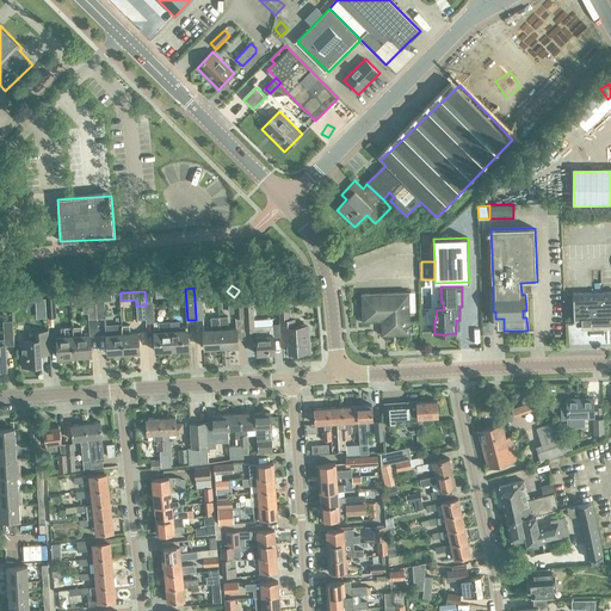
[(603,332),(603,328),(610,327),(610,326),(610,321),(610,320),(610,291),(574,294),(574,322),(581,322),(581,329),(591,328),(591,332),(603,332)]
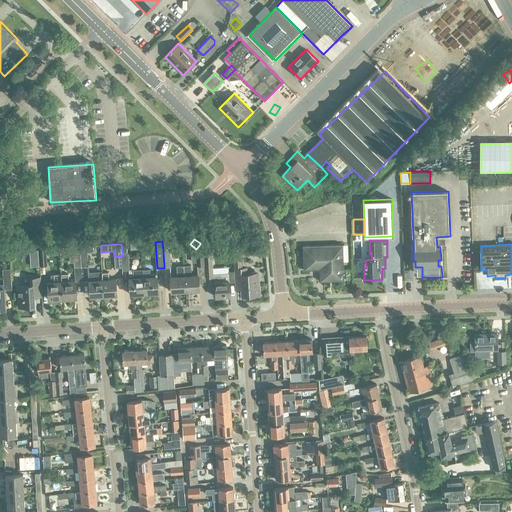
[(344,281),(343,245),(303,246),(304,270),(320,270),(320,282),(344,281)]
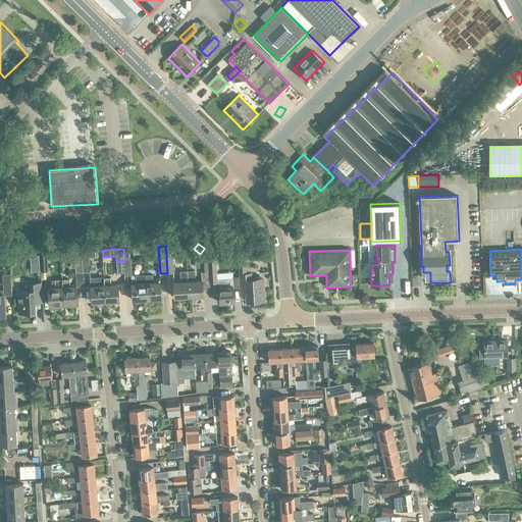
[(82,252),(83,258),(84,272),(91,272),(90,258),(96,257),(95,251),(82,252)]
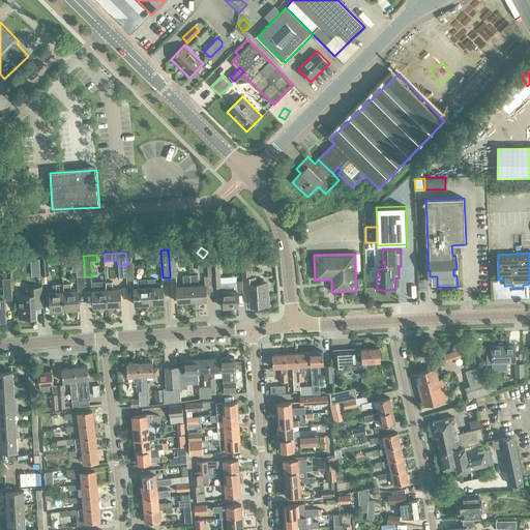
[(218,256),(211,257),(211,264),(212,274),(213,288),(221,288),(219,264),(218,256)]
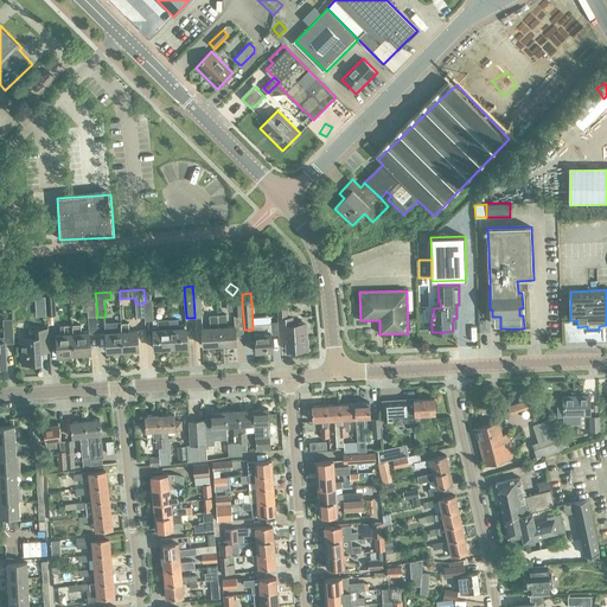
[(242,294),(232,295),(234,315),(235,315),(243,314),(242,302),(242,294)]
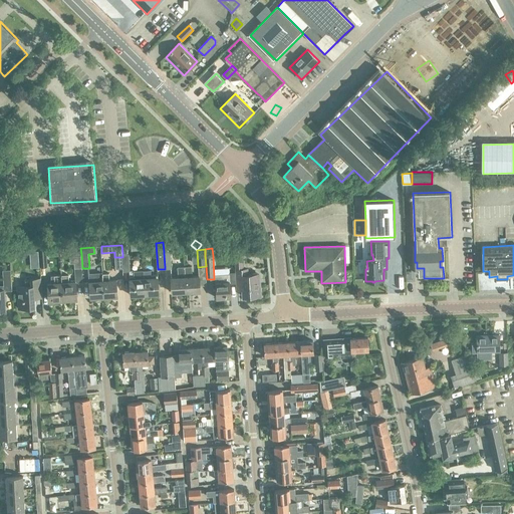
[(244,270),(243,249),(235,250),(236,284),(243,284),(243,297),(260,296),(259,275),(248,275),(248,269),(244,270)]
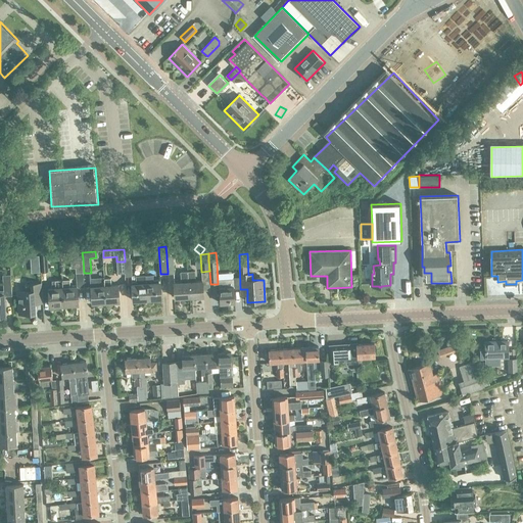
[(41,270),(49,270),(48,254),(40,255),(41,270)]
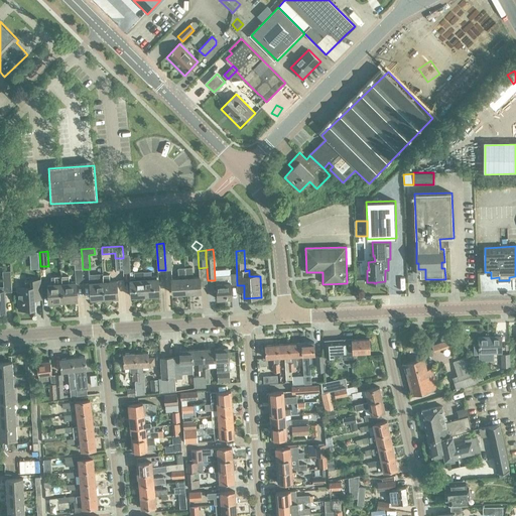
[(76,270),(83,269),(82,255),(76,256),(76,258),(71,258),(71,264),(75,264),(76,270)]
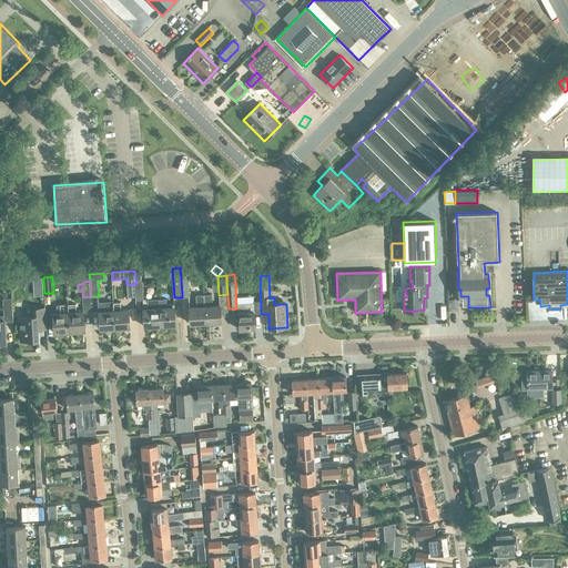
[(191,324),(206,323),(204,295),(198,296),(199,306),(190,306),(191,324)]
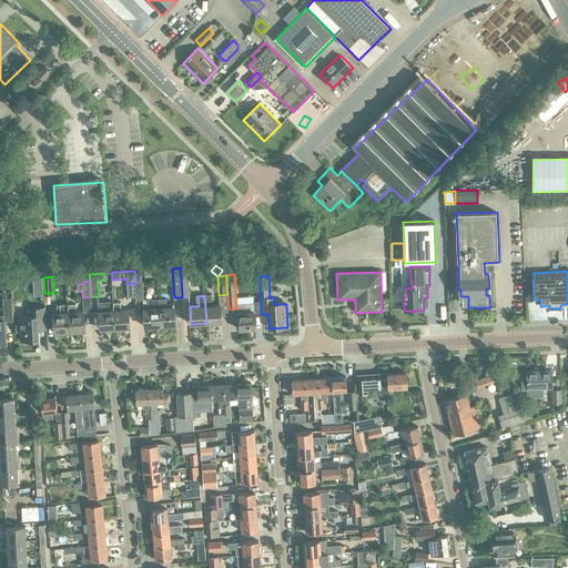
[(204,295),(206,323),(221,322),(220,305),(212,305),(212,295),(204,295)]
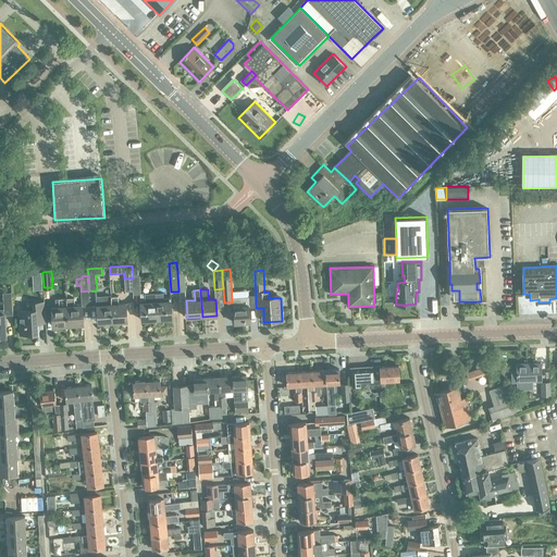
[(5,310),(13,309),(11,294),(3,294),(5,310)]
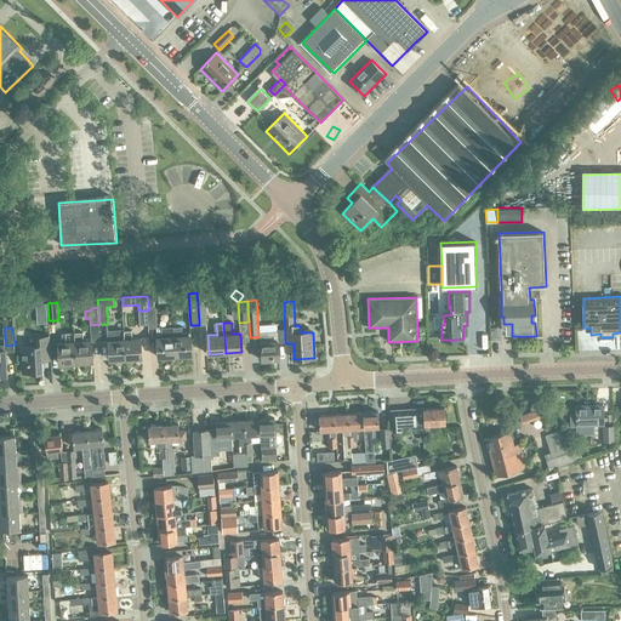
[(108,335),(109,360),(126,359),(125,331),(118,331),(118,335),(108,335)]
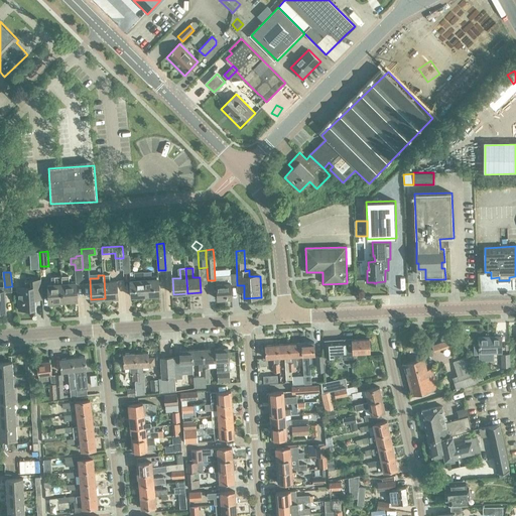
[(145,276),(146,296),(159,295),(158,275),(145,276)]
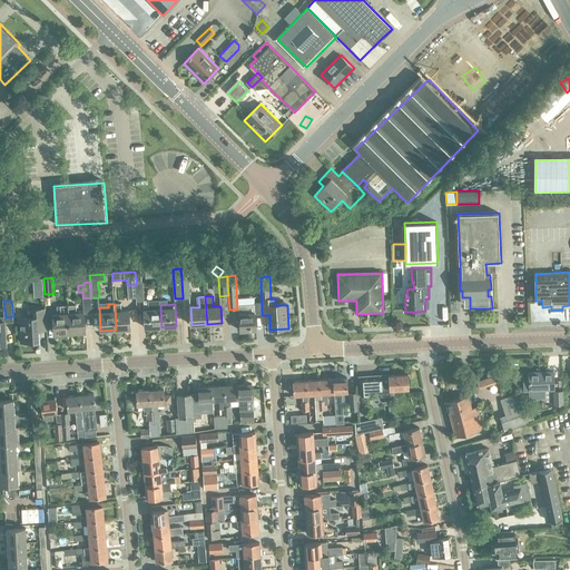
[(239,333),(256,332),(255,304),(238,305),(239,333)]
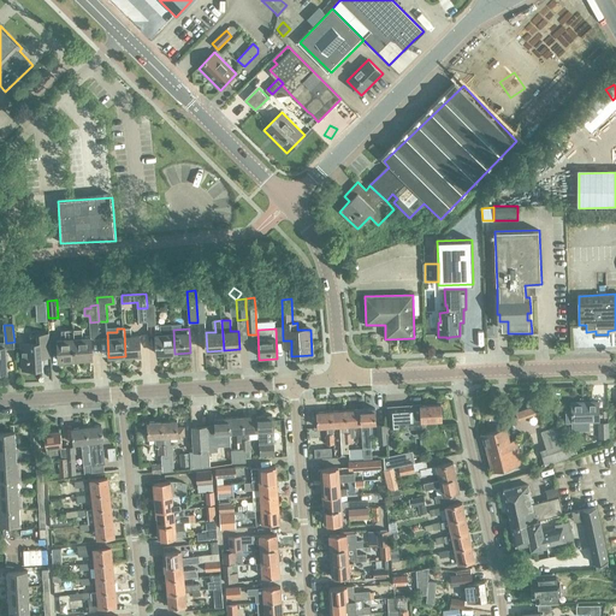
[(157,354),(175,354),(173,330),(155,331),(157,354)]
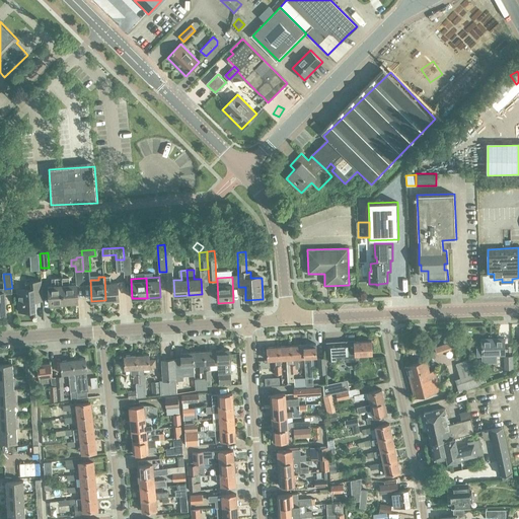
[(19,312),(35,310),(34,301),(43,300),(41,281),(25,282),(25,289),(18,290),(19,312)]
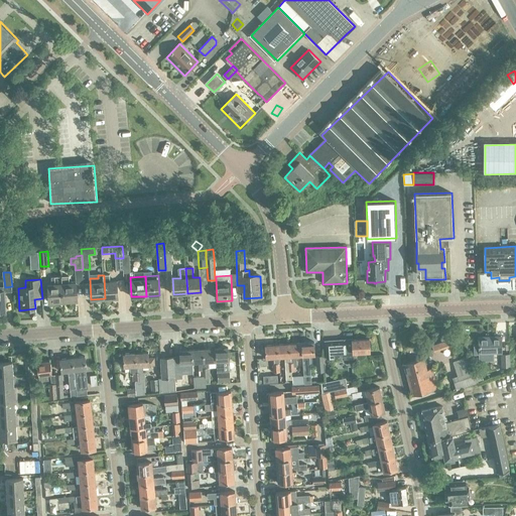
[(104,281),(105,298),(118,297),(117,281),(110,281),(104,281)]
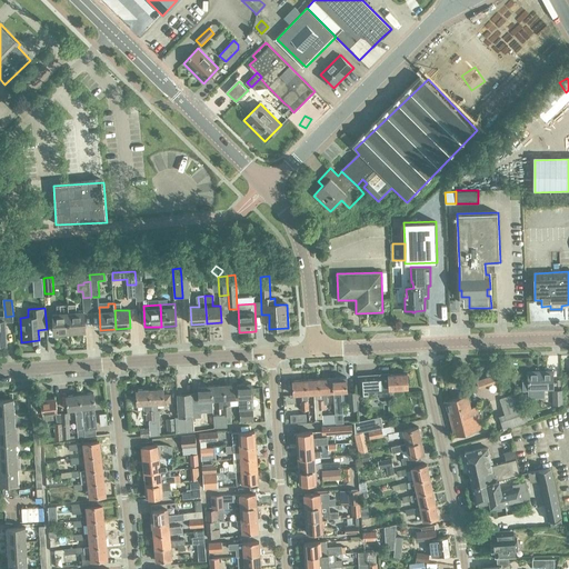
[(69,312),(70,332),(85,331),(83,311),(69,312)]
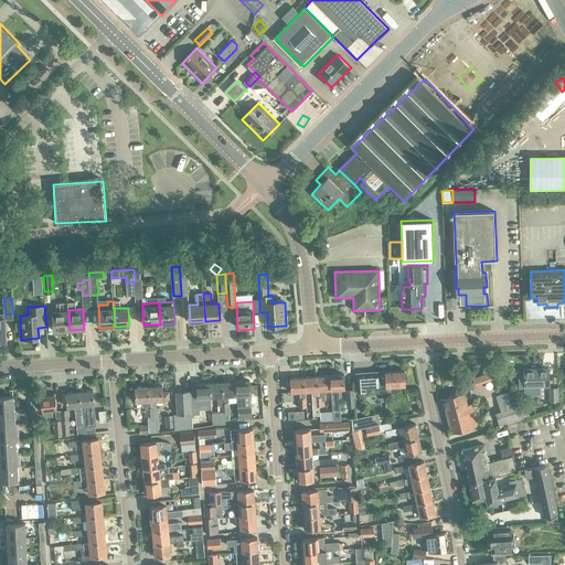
[(54,331),(70,330),(68,310),(53,311),(54,331)]
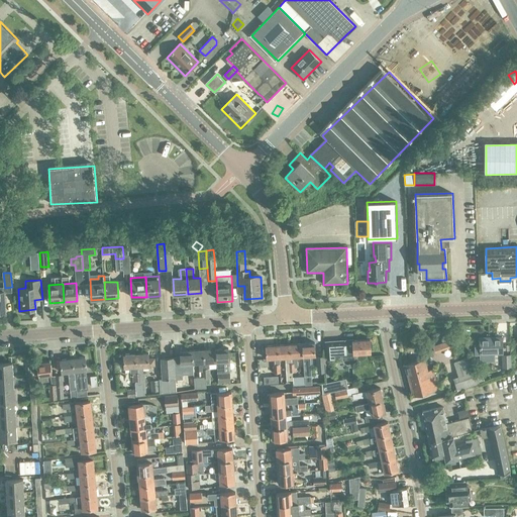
[(480,354),(501,353),(501,337),(480,338),(480,354)]
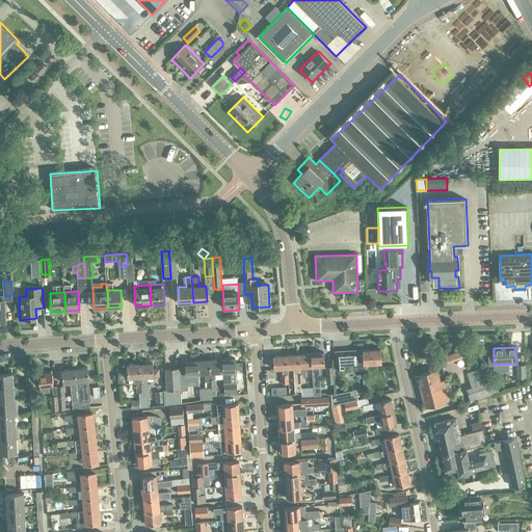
[(381,363),(380,349),(338,352),(339,366),(346,366),(345,357),(363,356),(364,365),(381,363)]
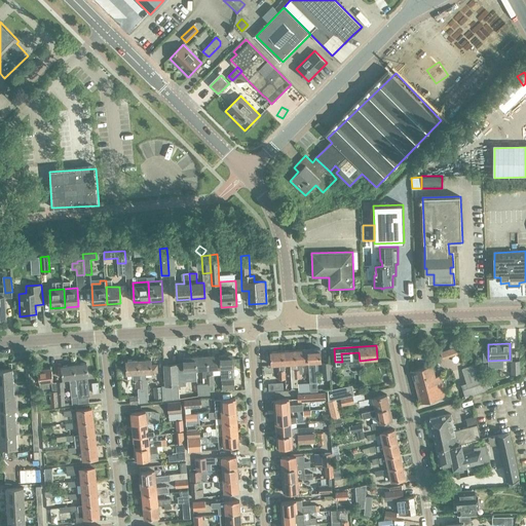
[(443,361),(460,354),(457,345),(439,351),(443,361)]
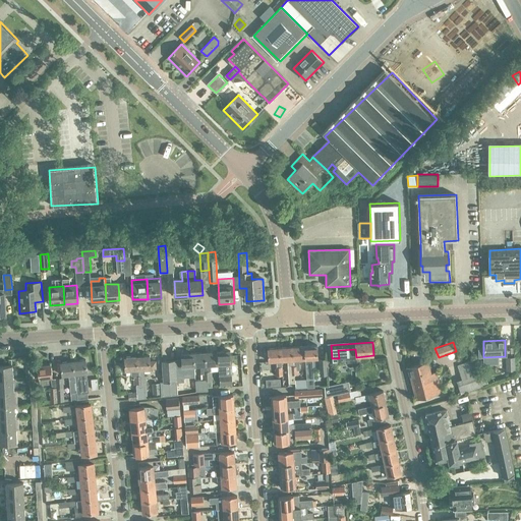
[(298,359),(305,359),(304,346),(292,347),(294,374),(298,374),(298,369),(299,369),(298,359)]
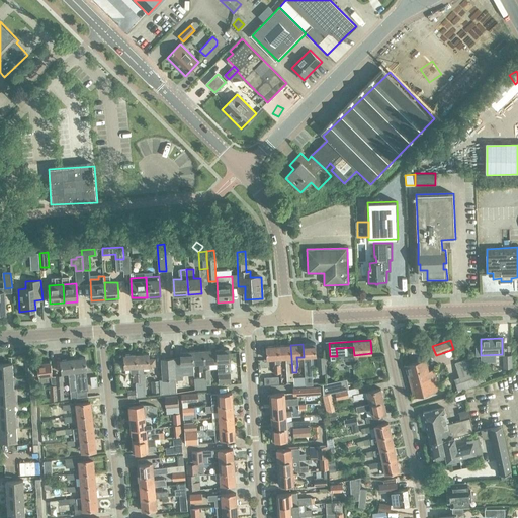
[(304,357),(305,376),(312,376),(311,356),(316,356),(315,344),(303,344),(304,357)]
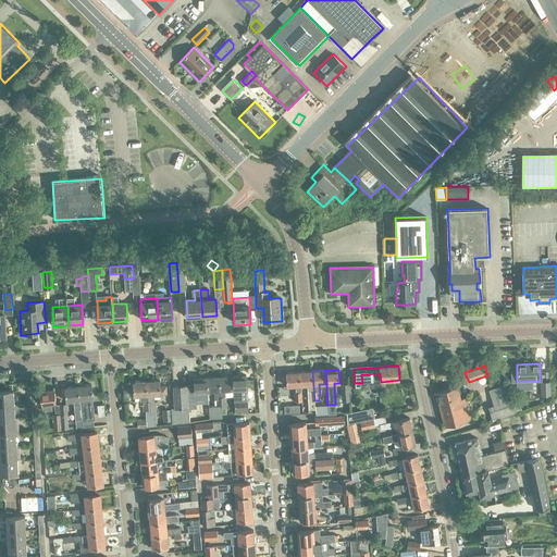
[(316,407),(314,406),(314,400),(312,371),(300,372),(301,385),(307,385),(308,408),(316,407)]
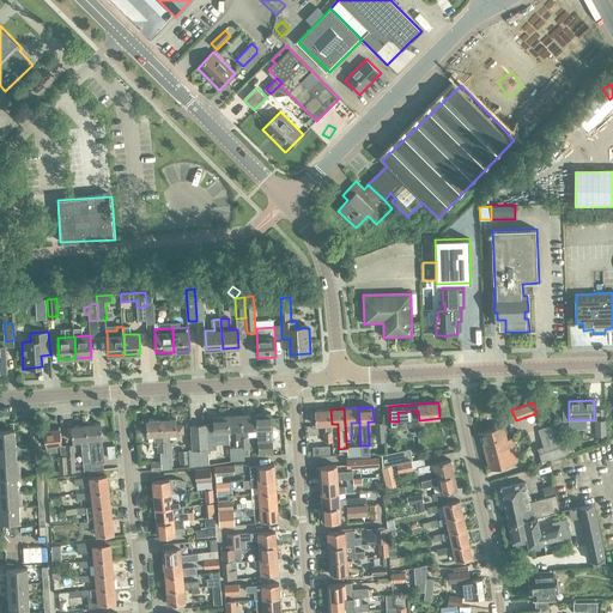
[(316,425),(332,424),(331,410),(315,410),(316,425)]
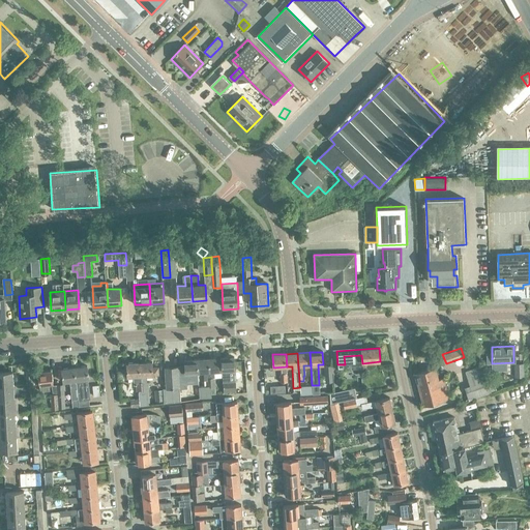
[(214,372),(223,371),(222,357),(209,358),(211,394),(215,393),(214,372)]
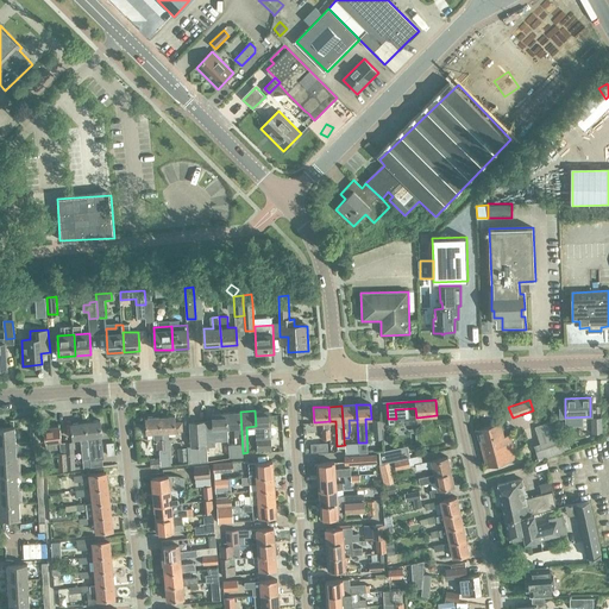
[(270,450),(268,426),(270,426),(269,410),(255,410),(256,426),(257,450),(270,450)]
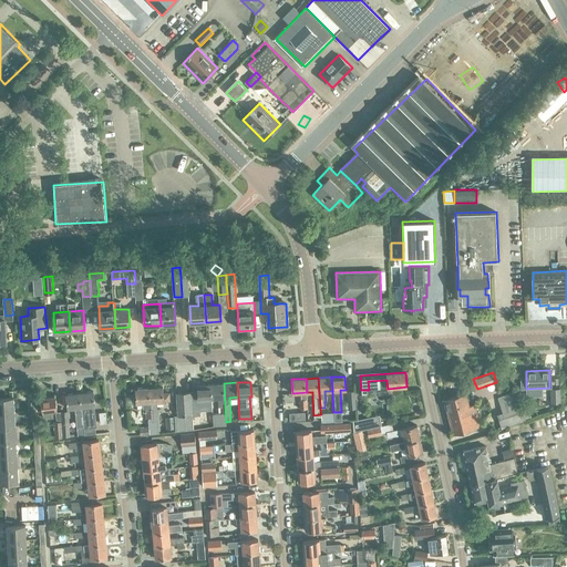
[(226,425),(226,422),(224,383),(210,384),(212,399),(218,399),(218,413),(213,414),(214,426),(226,425)]
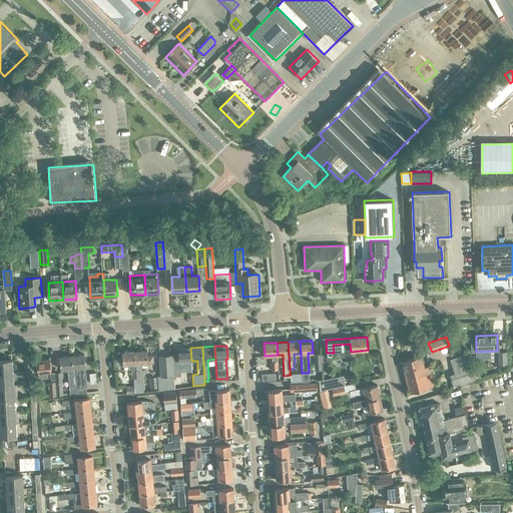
[(192,375),(191,361),(190,348),(178,349),(179,362),(185,361),(185,375),(192,375)]
